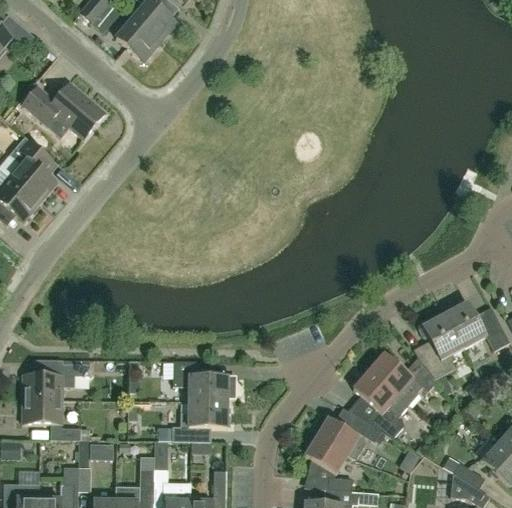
[(89,0),(79,12),(91,23),(111,0),(89,0)]
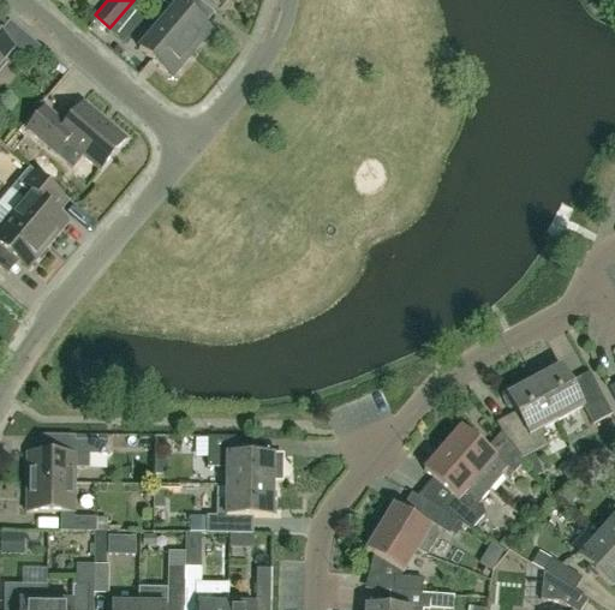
[(191,49),(212,25),(189,6),(193,0),(163,0),(171,6),(159,22),(191,49)]
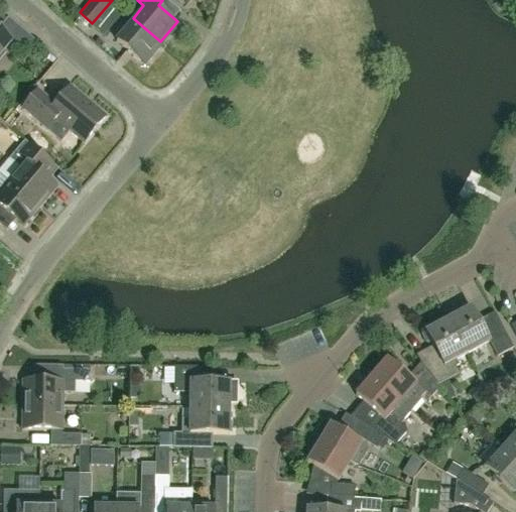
[(0,25),(0,47),(10,36),(22,46),(31,35),(9,16),(1,26),(0,25)]
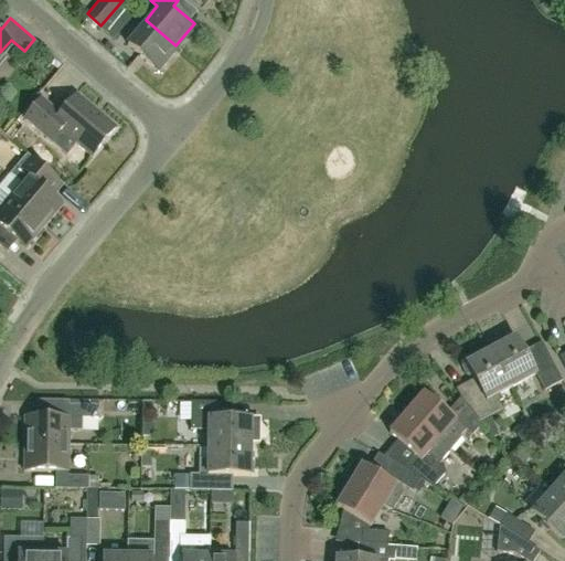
[(176,45),(146,20),(127,42),(157,67),(176,45)]
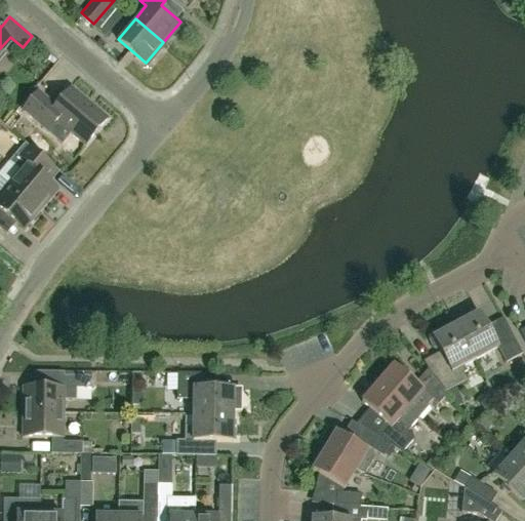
[(107,115),(71,84),(55,103),(38,88),(22,107),(47,128),(55,118),(84,143),(107,115)]
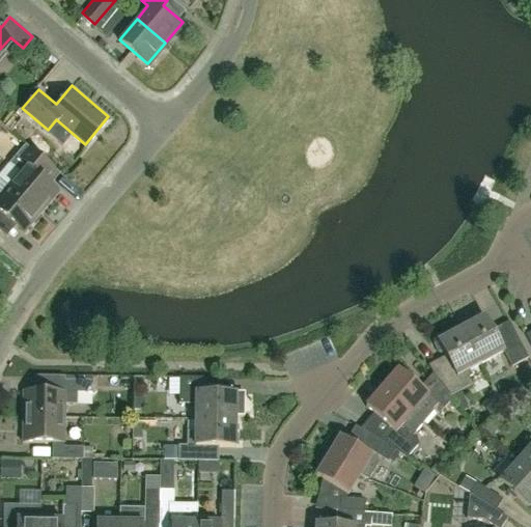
[(57,168),(46,159),(25,141),(9,160),(21,169),(9,183),(40,209),(58,188),(47,179),(57,168)]
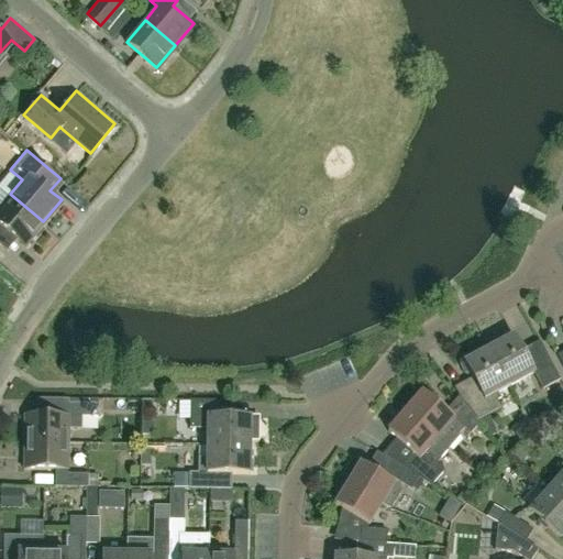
[(0,204),(0,226),(1,223),(24,243),(43,221),(10,194),(0,204)]
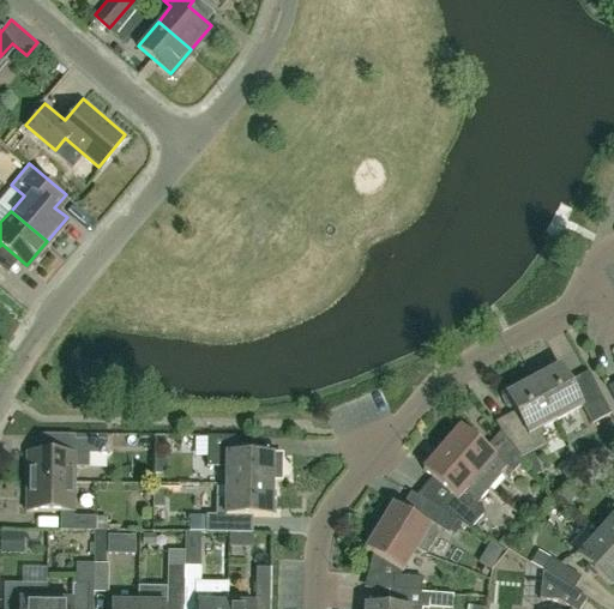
[(560,362),(533,378),(554,418),(582,403),(591,421),(611,410),(593,379),(573,389),(560,362)]
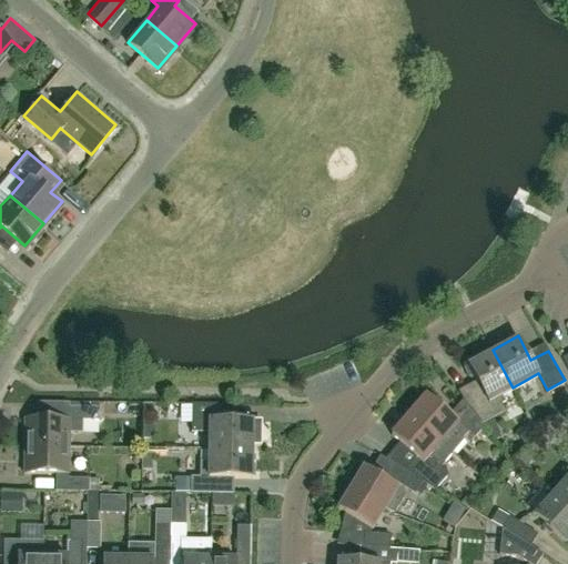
[(513,388),(493,350),(486,348),(465,360),(463,365),(467,373),(473,375),(480,388),(462,398),(480,420),(505,408),(501,401),(505,399),(501,393),(513,388)]
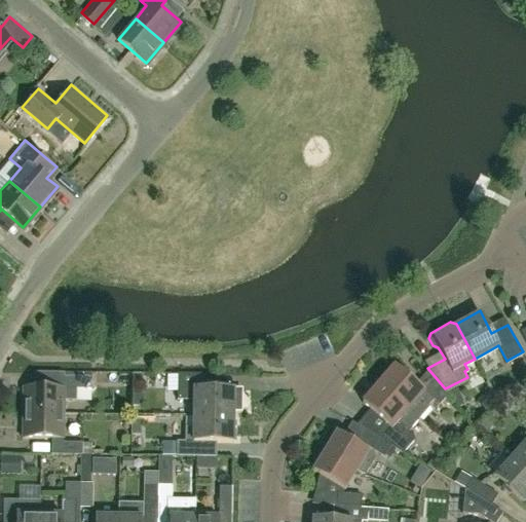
[(392,363),(377,381),(418,417),(428,405),(426,403),(431,398),(438,403),(447,392),(445,388),(427,368),(427,367),(415,381),(392,363)]
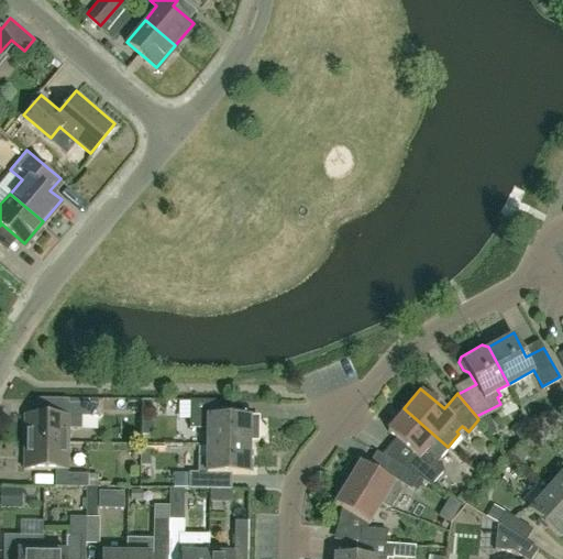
[(207,427),(207,444),(247,445),(249,440),(256,440),(257,416),(222,415),(222,399),(190,398),(189,427),(207,427)]
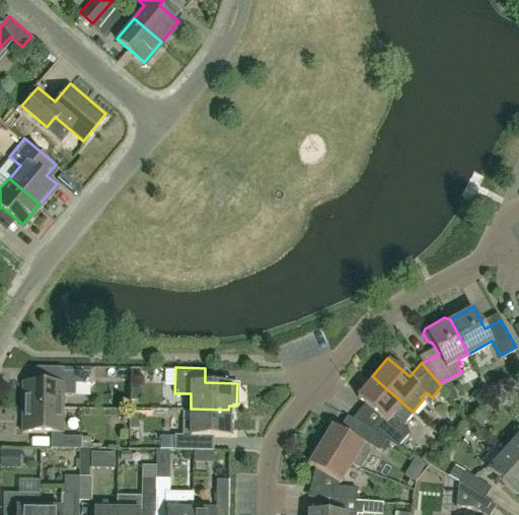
[(21,379),(20,406),(61,406),(62,393),(73,393),(74,381),(89,381),(89,369),(56,368),(56,380),(21,379)]
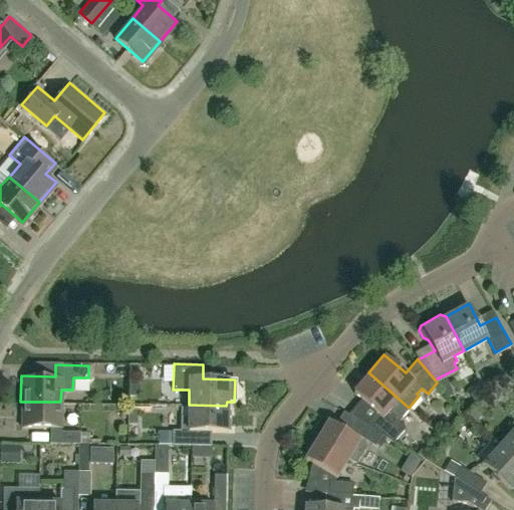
[(375,410),(364,424),(380,434),(394,441),(405,428),(404,423),(400,419),(409,408),(368,372),(353,391),(375,410)]
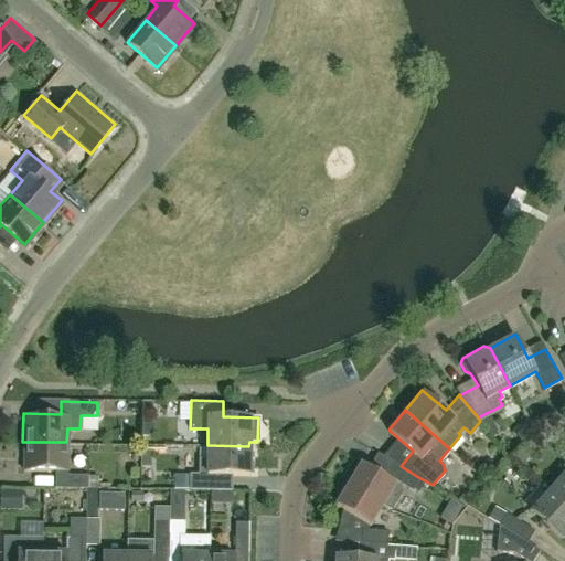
[(21,468),(55,468),(54,485),(87,485),(88,473),(67,472),(67,469),(66,468),(66,442),(22,442),(21,468)]
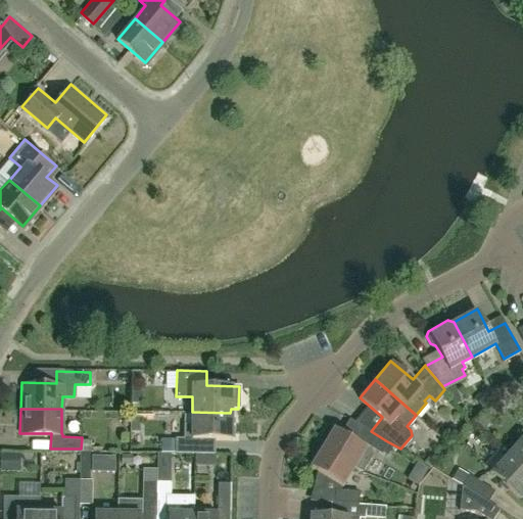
[(230,438),(230,413),(192,412),(192,423),(184,423),(183,437),(175,437),(175,453),(205,453),(205,438),(230,438)]
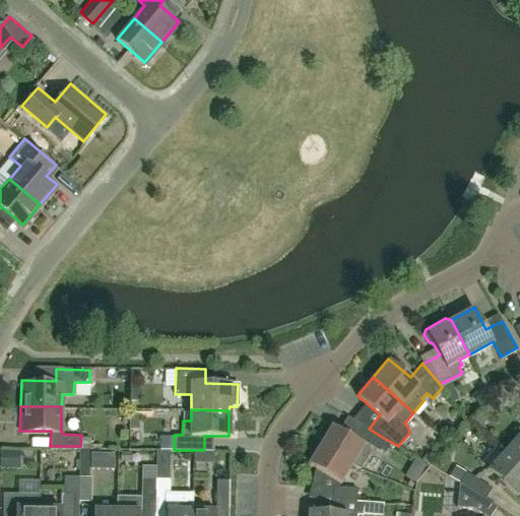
[(332,425),(320,444),(350,463),(351,462),(360,467),(369,452),(368,447),(332,425)]
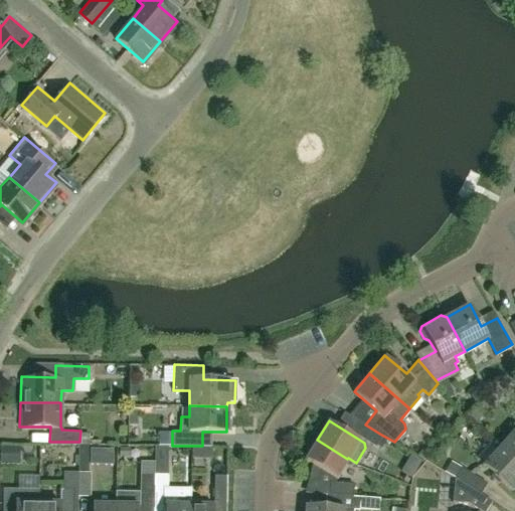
[(354,433),(375,446),(381,435),(365,424),(361,422),(354,433)]
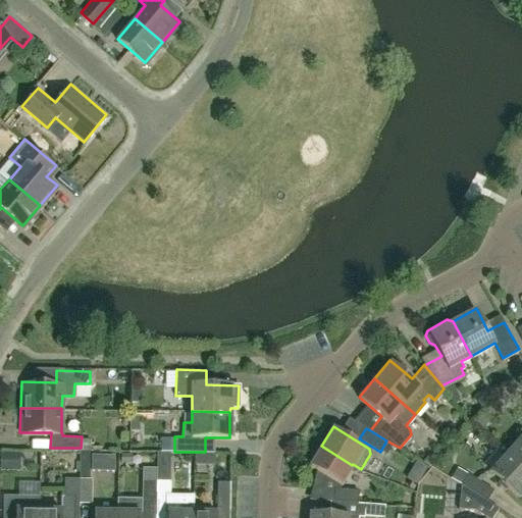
[(521,434),(507,453),(521,466),(521,434)]
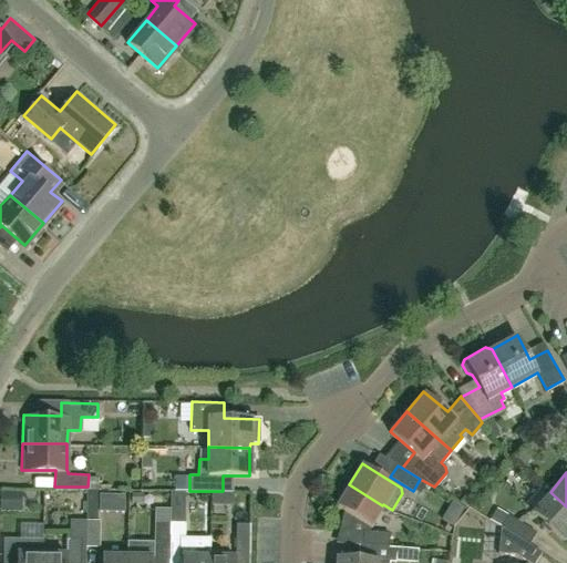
[(382,505),(349,484),(337,505),(370,526),(382,505)]
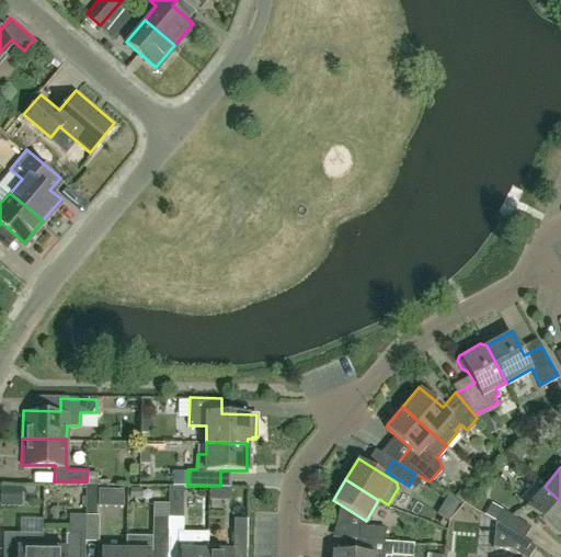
[(123,487),(99,486),(99,503),(122,503),(123,487)]
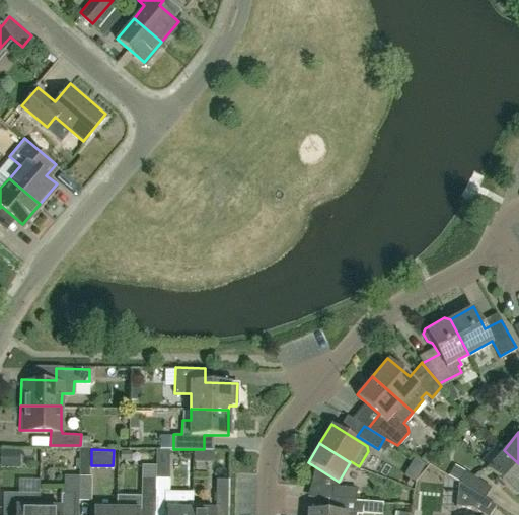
[(518,488),(518,463),(504,450),(488,468),(515,493),(518,488)]
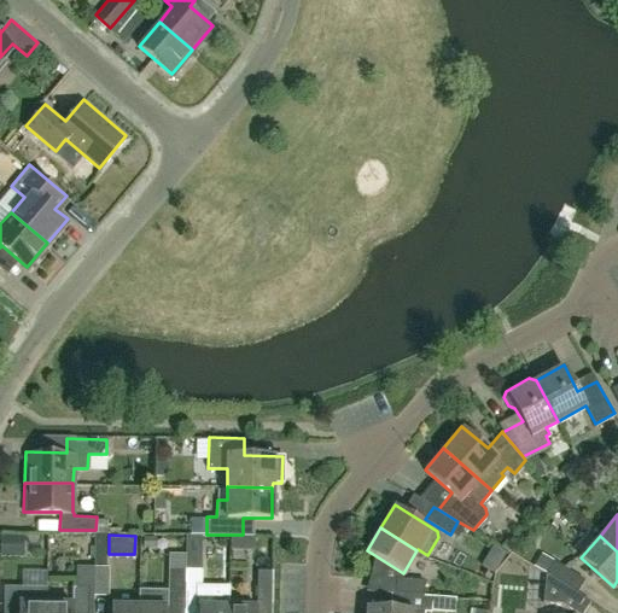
[(577,589),(584,577),(542,550),(534,562),(577,589)]
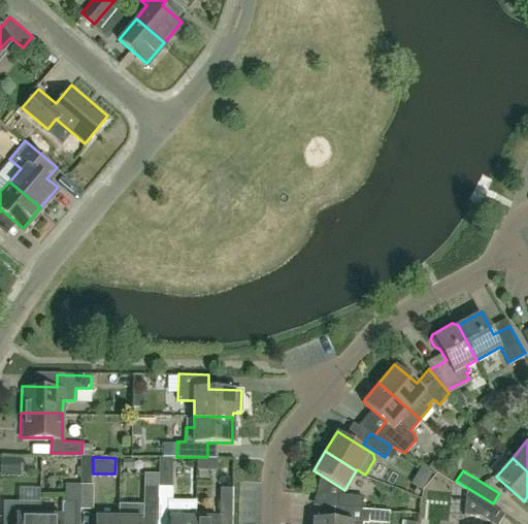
[(158,485),(158,471),(143,471),(143,502),(142,509),(158,509),(158,485)]
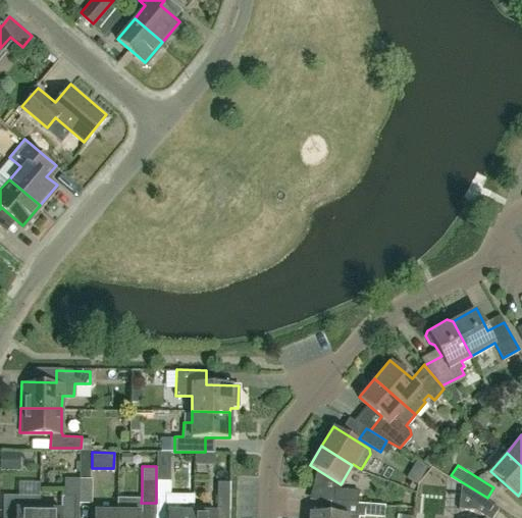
[(475,517),(476,508),(491,517),(499,506),(487,498),(451,475),(450,477),(447,510),(456,517),(475,517)]
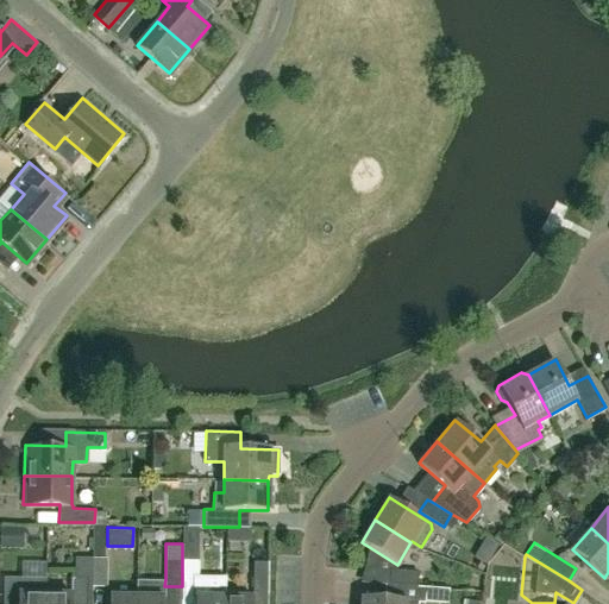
[(75,555),(74,576),(70,576),(70,592),(45,592),(44,592),(44,603),(86,603),(86,584),(90,584),(90,555),(75,555)]
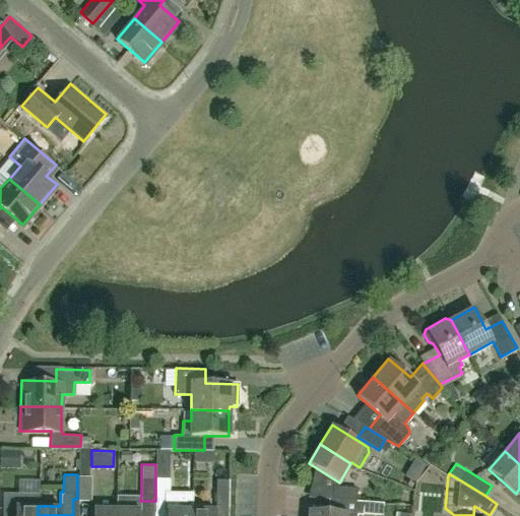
[(90,474),(77,474),(77,499),(90,499),(90,474)]
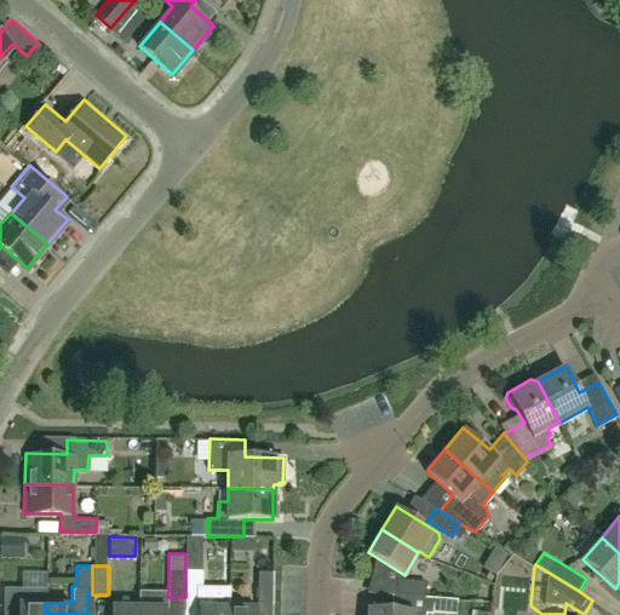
[(185,601),(200,601),(200,569),(185,569),(185,597),(185,601)]
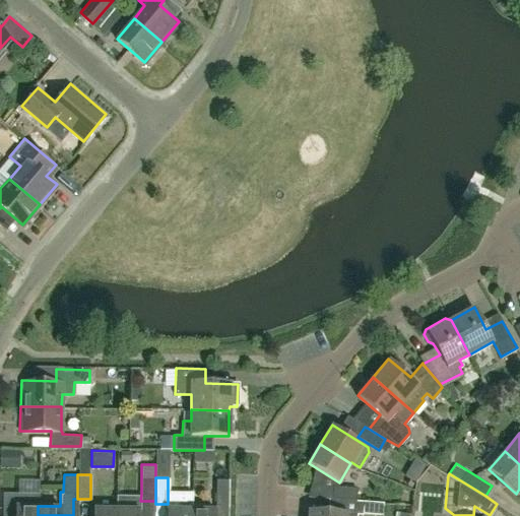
[(228,505),(229,478),(215,478),(215,505),(228,505)]
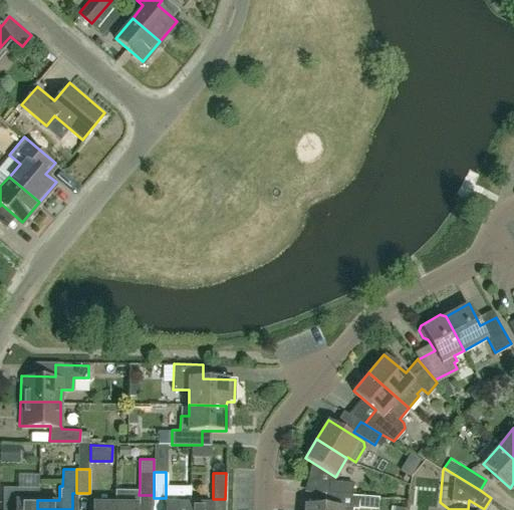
[(351,493),(352,481),(328,479),(327,491),(351,493)]
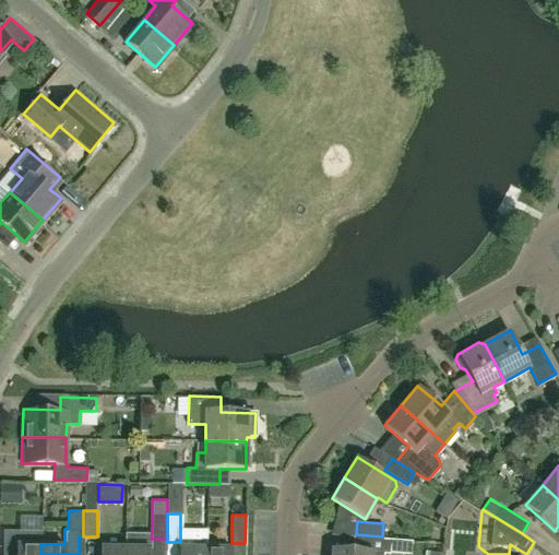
[(40,554),(40,544),(42,544),(42,529),(2,529),(2,554),(40,554)]
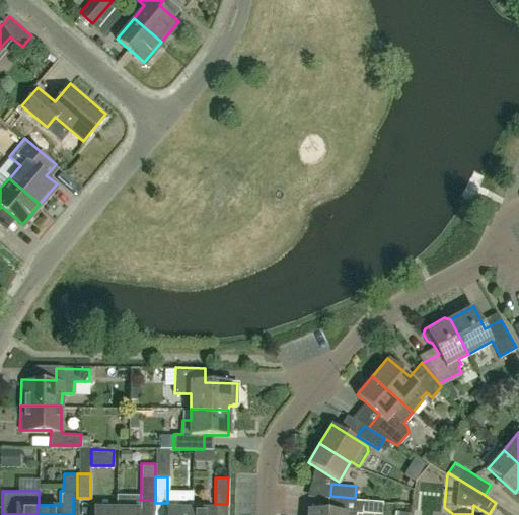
[(116,507),(115,514),(138,514),(139,508),(141,508),(141,503),(136,503),(136,496),(133,493),(116,493),(116,507)]
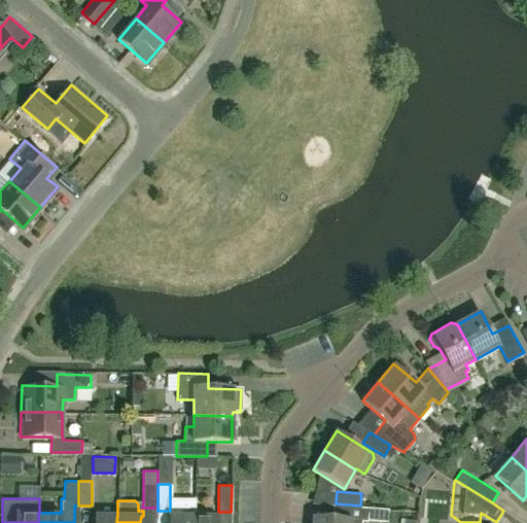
[(387,520),(388,508),(367,507),(366,519),(387,520)]
